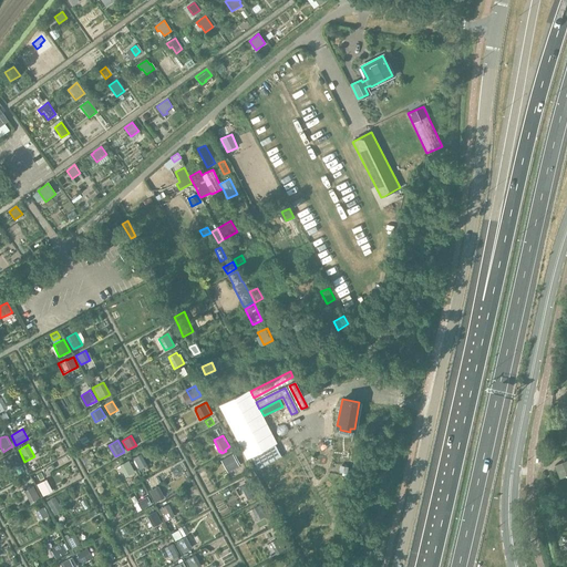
[(275,444),(251,457),(258,468),(281,456),(275,444)]
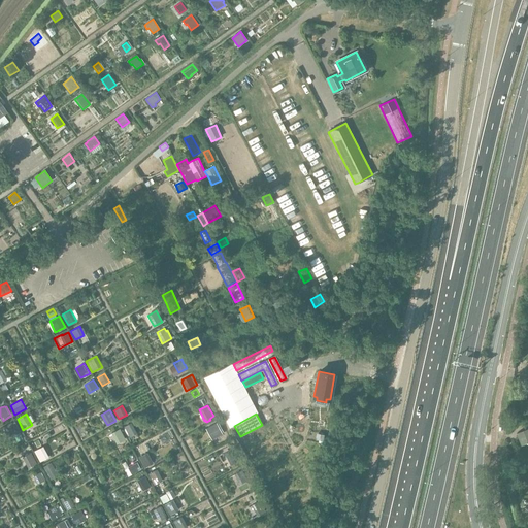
[(15,422),(6,427),(10,435),(20,430),(15,422)]
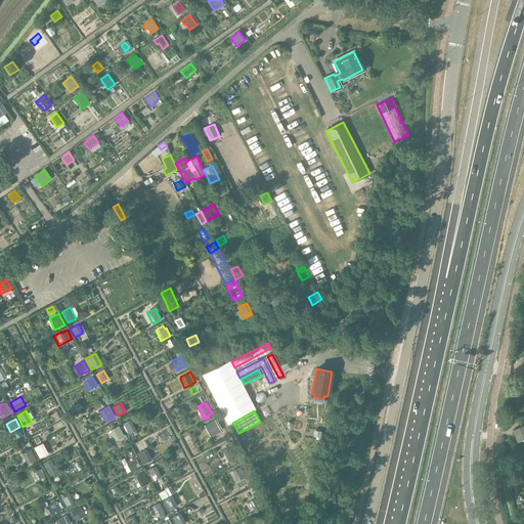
[(136,430),(130,420),(123,423),(124,425),(122,425),(127,433),(128,432),(129,434),(136,430)]
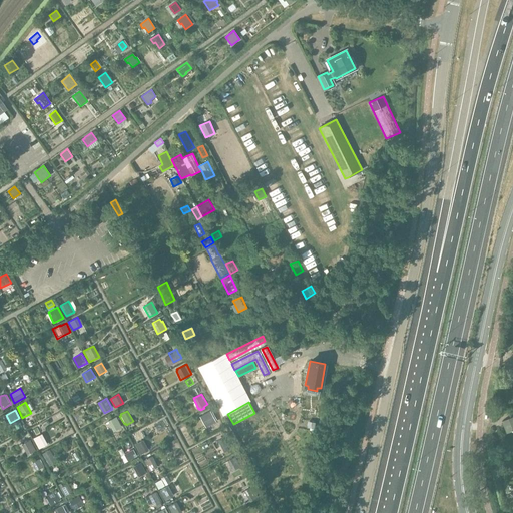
[(201,415),(207,426),(214,422),(213,420),(215,419),(210,411),(209,412),(208,411),(201,415)]
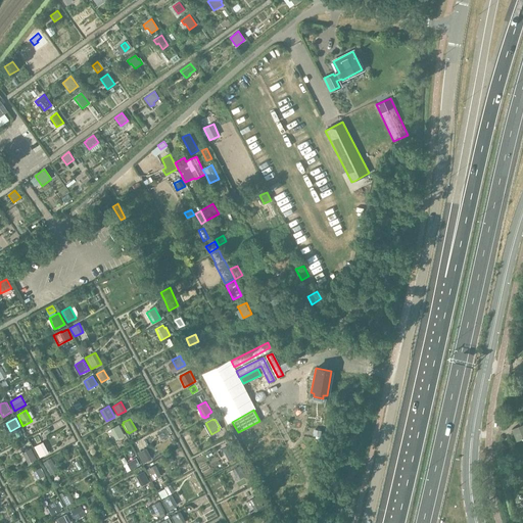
[(522,420),(522,423),(512,428),(517,439),(522,437),(522,438),(522,437),(522,420)]
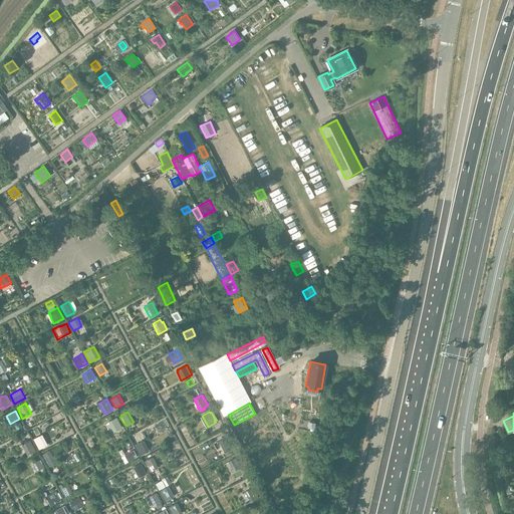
[(121,428),(116,417),(108,422),(113,433),(121,428)]
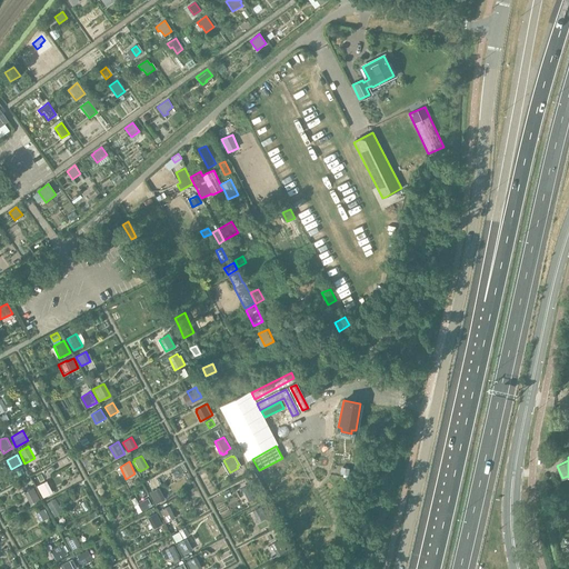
[(52,492),(46,481),(37,486),(43,498),(52,492)]
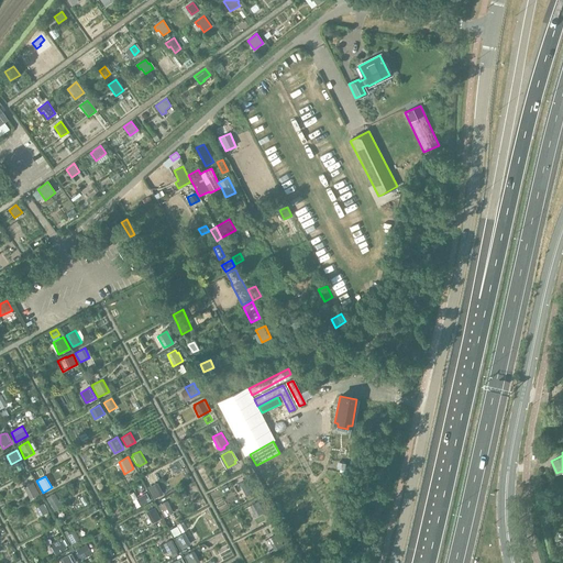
[(245,481),(238,485),(241,492),(249,487),(245,481)]
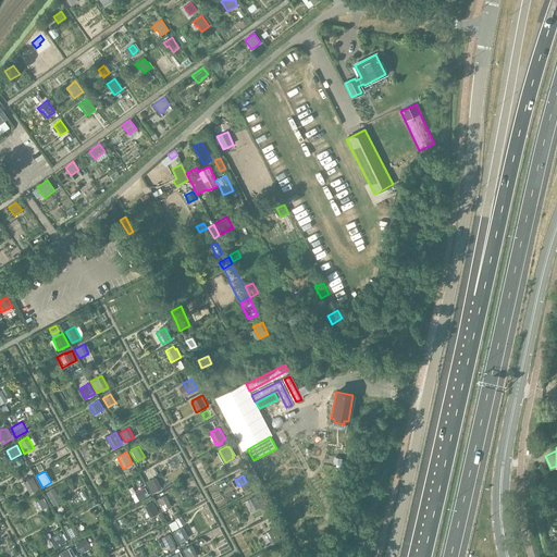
[(38,489),(33,478),(23,482),(29,494),(38,489)]
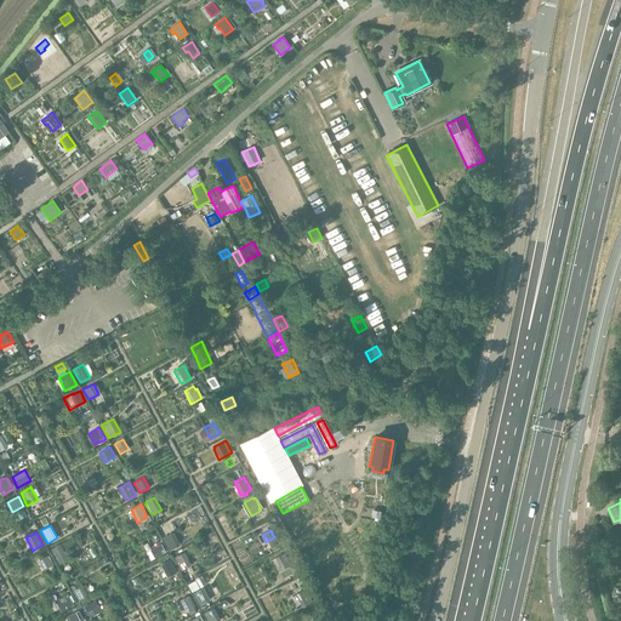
[(181,545),(174,533),(163,537),(170,551),(181,545)]
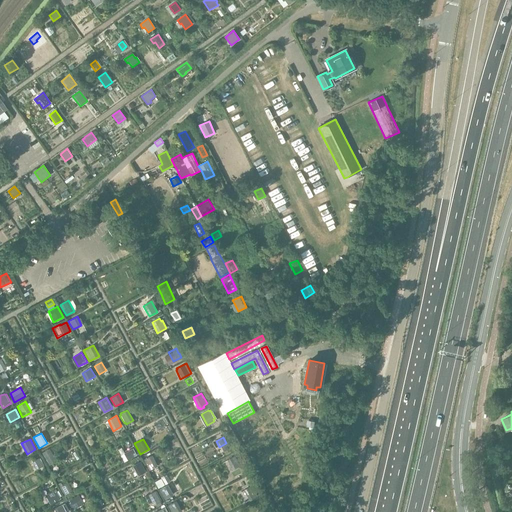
[(49,448),(46,450),(42,452),(47,461),(54,457),(49,448)]
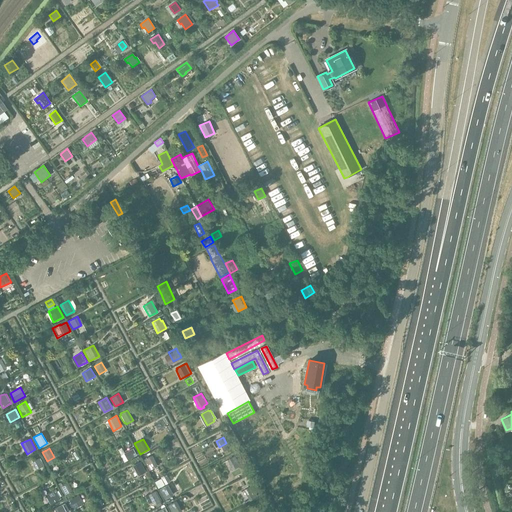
[(127,460),(137,455),(133,448),(123,453),(127,460)]
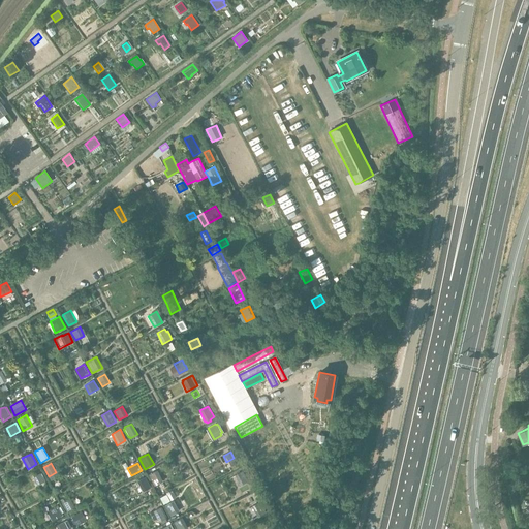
[(162,481),(157,470),(148,475),(154,486),(162,481)]
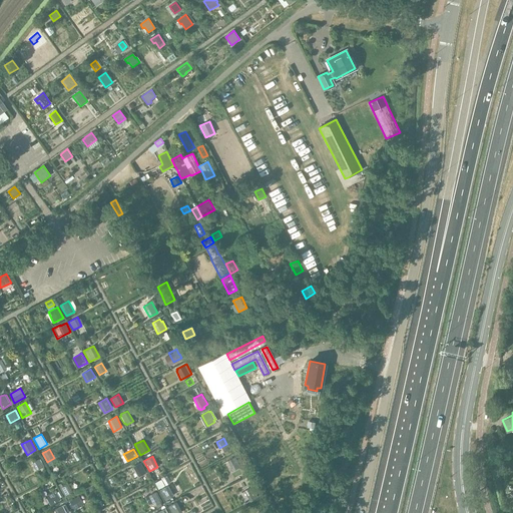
[(240,466),(235,457),(227,461),(231,468),(229,469),(231,472),(240,466)]
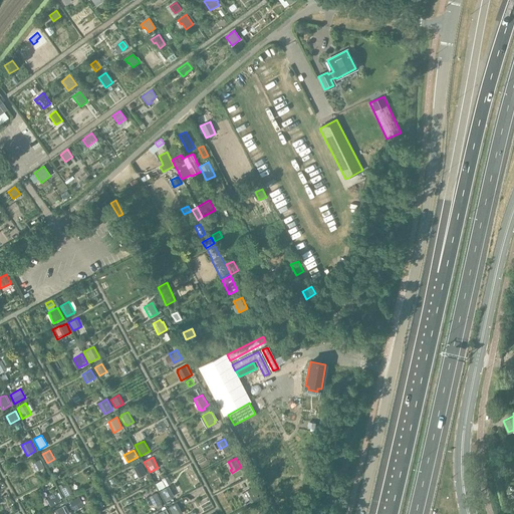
[(32,463),(36,472),(44,467),(40,460),(38,460),(32,463)]
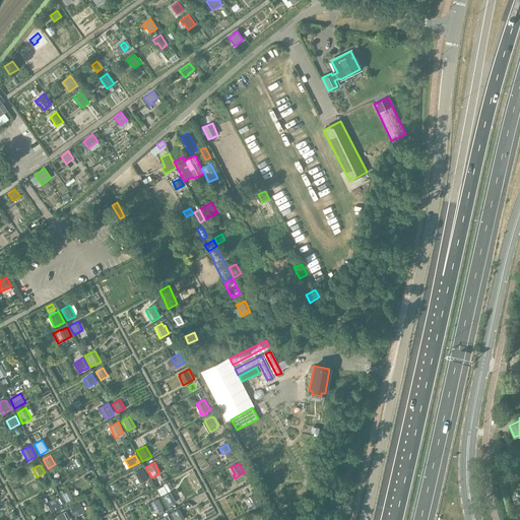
[(148,479),(142,468),(134,472),(140,483),(148,479)]
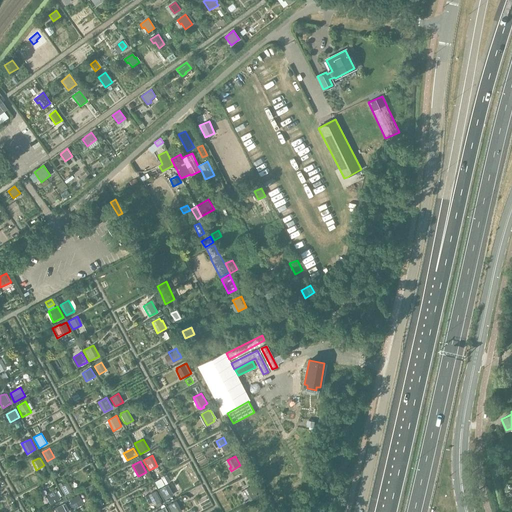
[(167,475),(155,480),(158,487),(170,481),(167,475)]
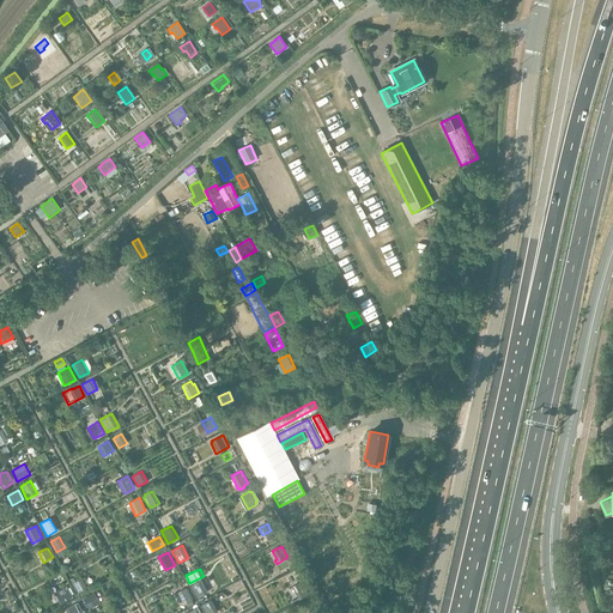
[(86,588),(82,577),(72,583),(77,593),(86,588)]
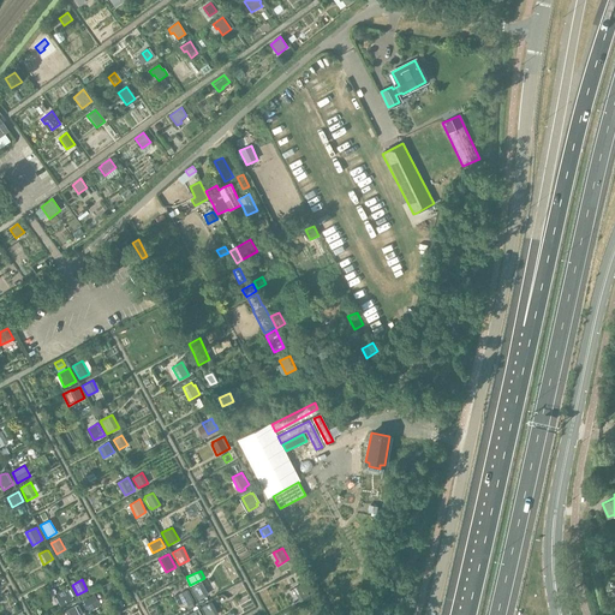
[(208,595),(201,581),(191,587),(198,599),(208,595)]
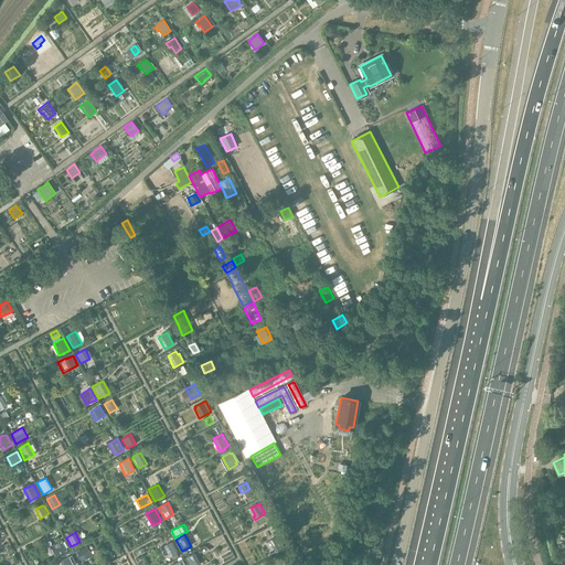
[(277,535),(268,541),(275,552),(284,547),(277,535)]
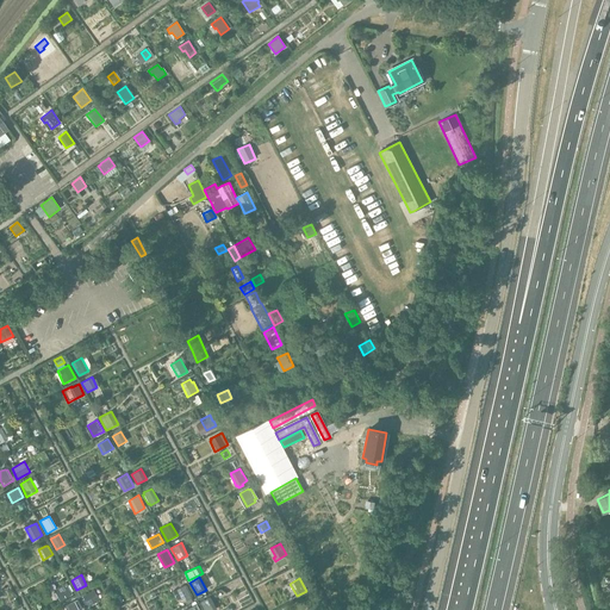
[(72,593),(66,584),(54,591),(60,601),(72,593)]
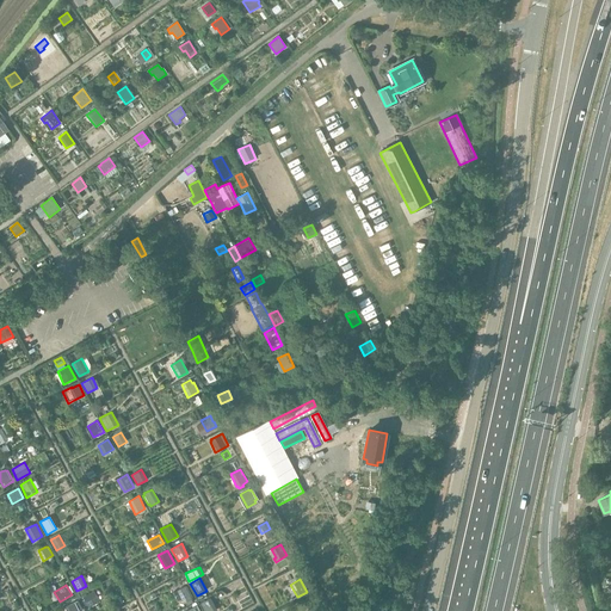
[(177,591),(183,603),(191,599),(191,598),(192,597),(186,585),(177,591)]
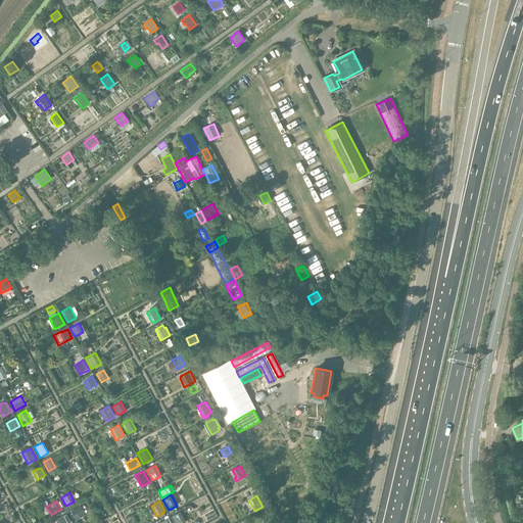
[(80,506),(70,511),(72,514),(70,514),(73,518),(75,517),(76,520),(85,515),(80,506)]
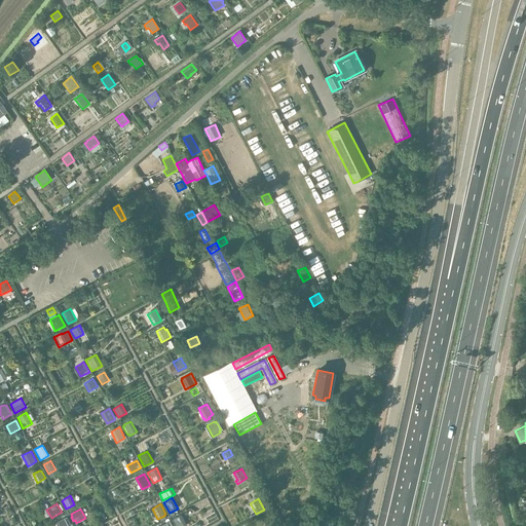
[(186,525),(187,525),(181,515),(172,519),(176,525),(186,525)]
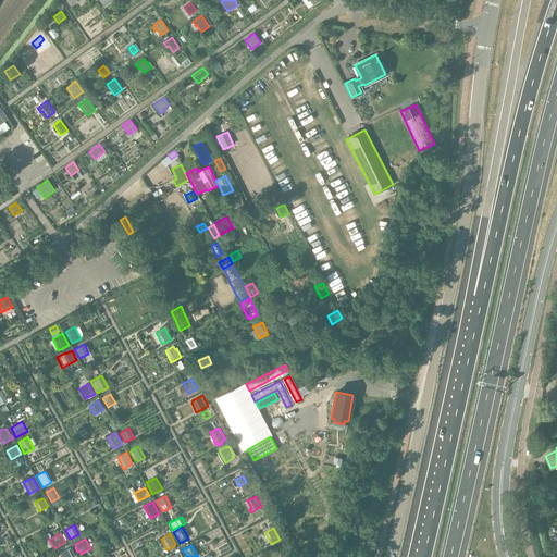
[(173,551),(174,554),(170,556),(183,556),(180,552),(181,551),(180,547),(173,551)]
